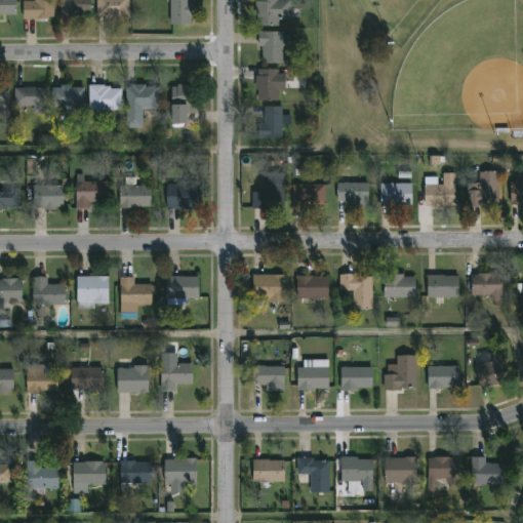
[(0,14),(0,0),(17,0),(17,14),(0,14)]
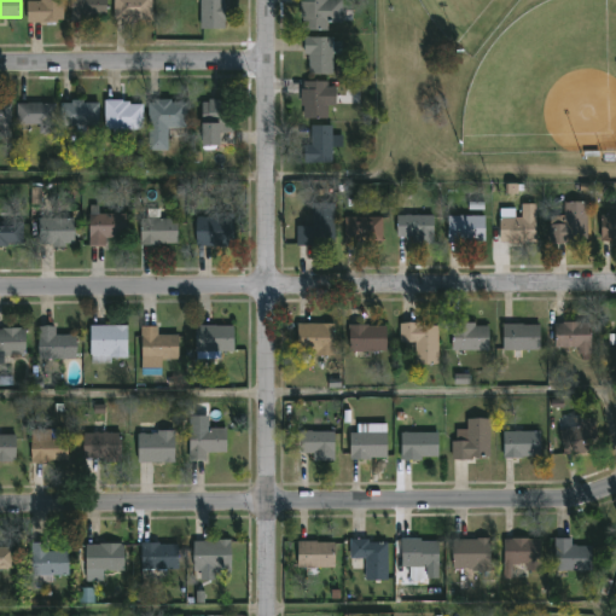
[(64,0),(64,19),(28,19),(28,0),(64,0)]
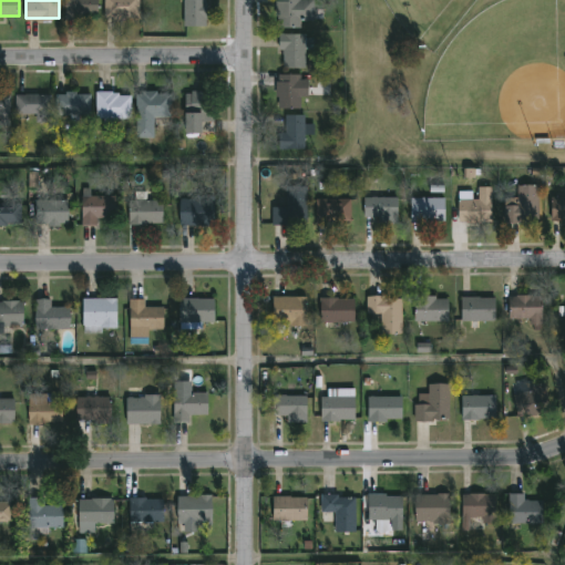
[(65,17),(65,0),(99,0),(99,17),(65,17)]
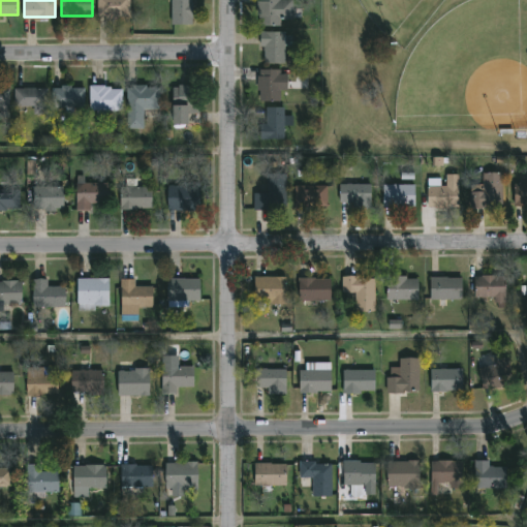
[(98,17),(98,0),(130,0),(130,17),(98,17)]
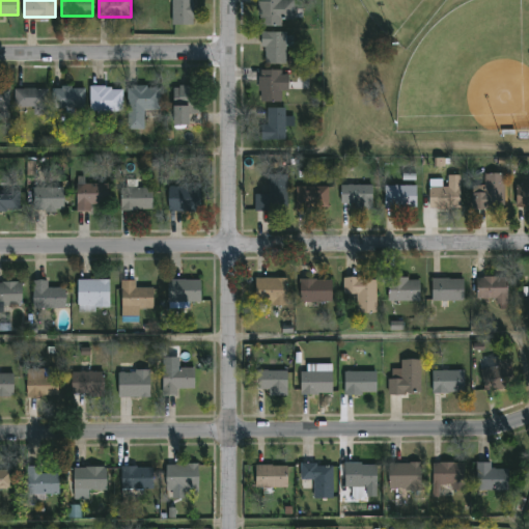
[(173,23),(173,0),(194,0),(194,23),(173,23)]
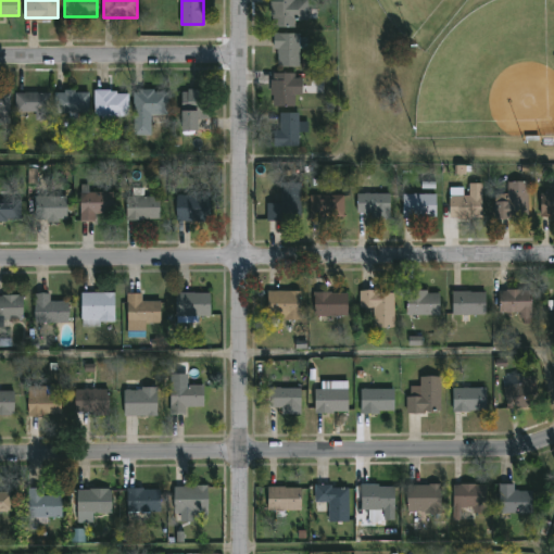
[(298,25),(273,25),(273,0),(310,0),(310,17),(298,17),(298,25)]
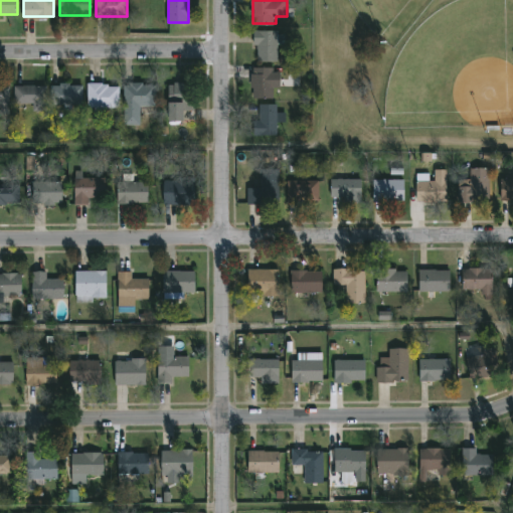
[(279,28),(279,59),(254,59),(254,28),(279,28)]
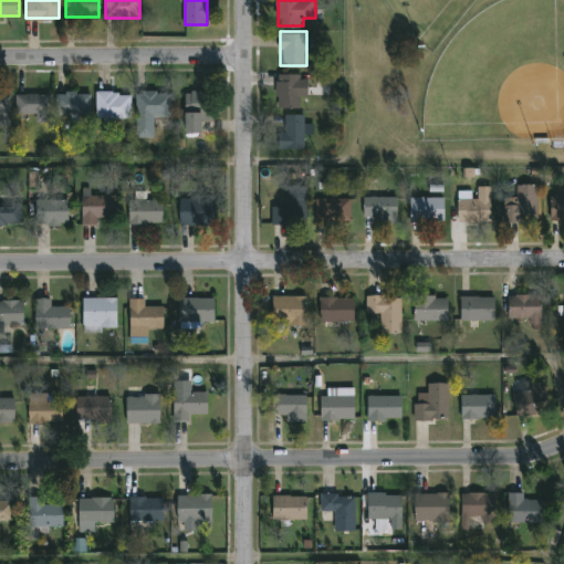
[(277,72),(301,72),(301,84),(307,84),(307,93),(301,93),(301,105),(277,105),(277,72)]
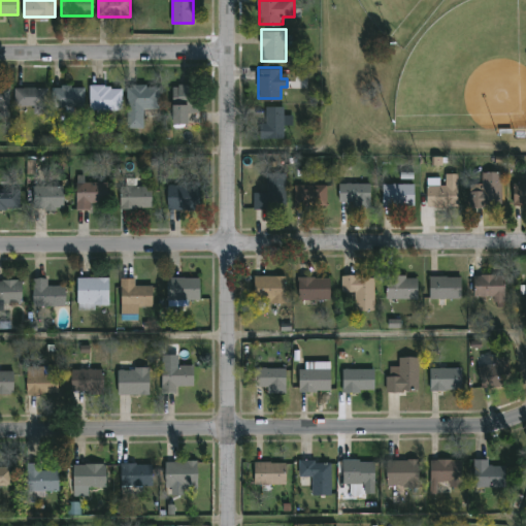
[(128,83),(161,83),(161,106),(144,106),(144,126),(128,126),(128,83)]
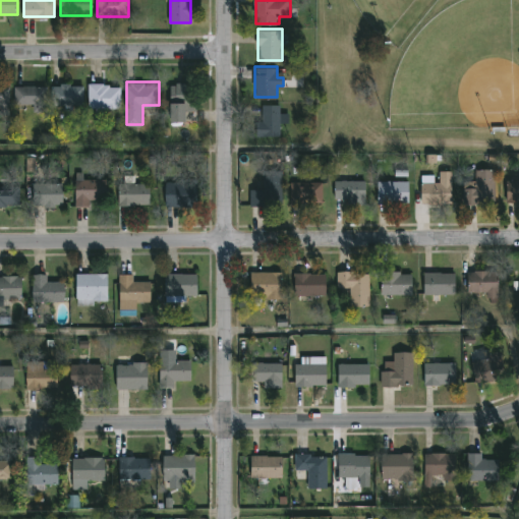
[(196,81),(196,104),(187,104),(187,121),(171,121),(171,81),(196,81)]
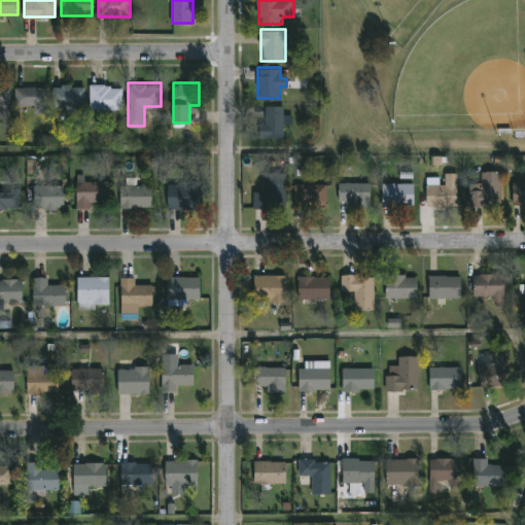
[(0,110),(0,84),(9,84),(9,110),(0,110)]
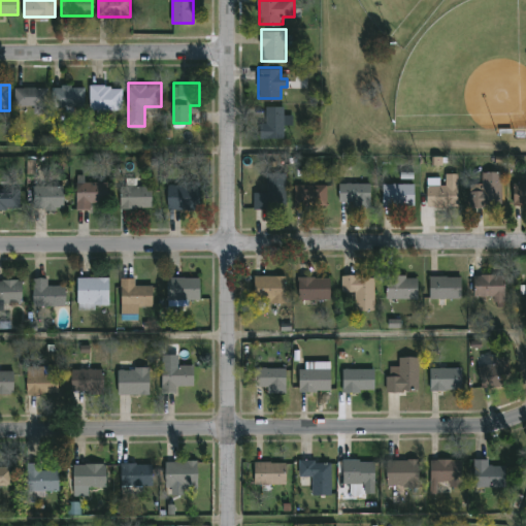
[(54,85),(85,85),(85,104),(54,104),(54,85)]
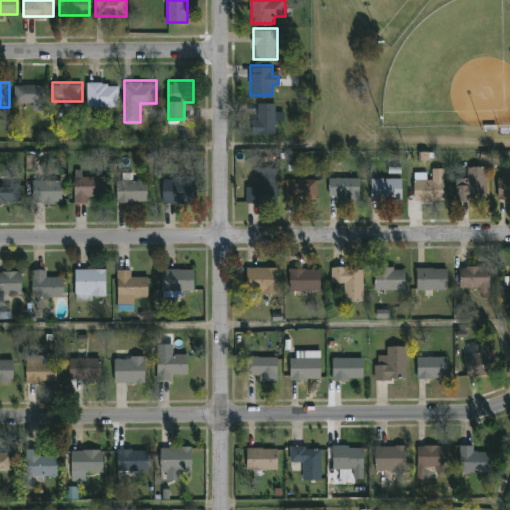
[(88,105),(88,82),(119,82),(119,105),(88,105)]
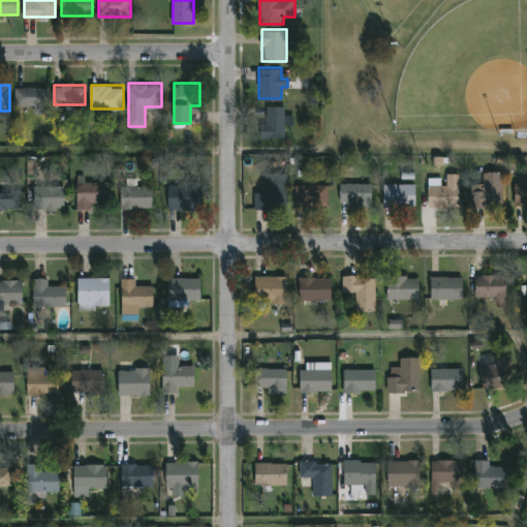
[(47,87),(47,104),(16,104),(16,87),(47,87)]
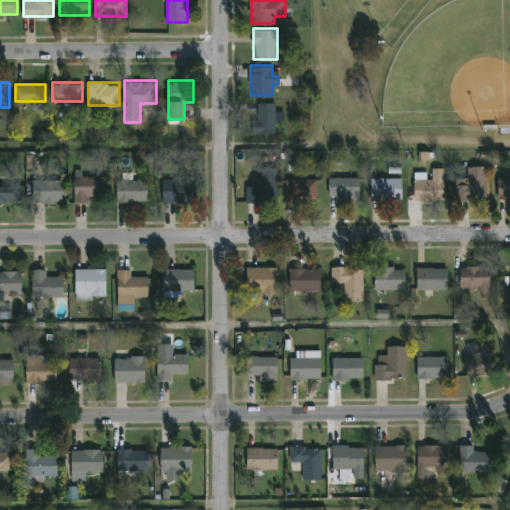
[(276,102),(276,132),(255,132),(255,102),(276,102)]
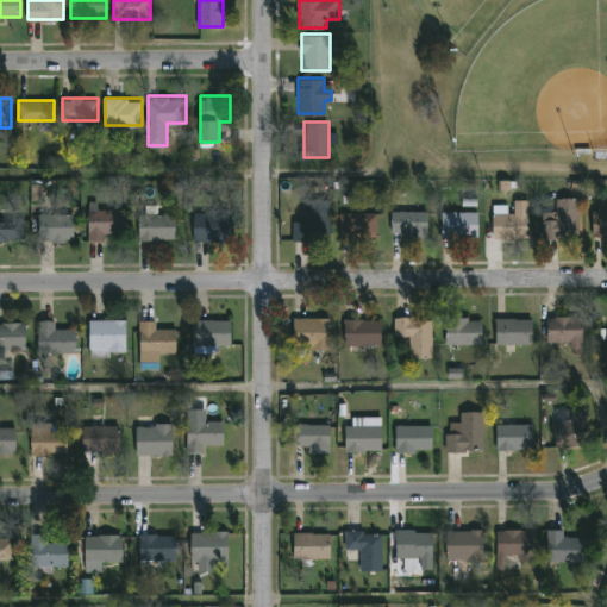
[(33,182),(33,199),(43,199),(43,182),(33,182)]
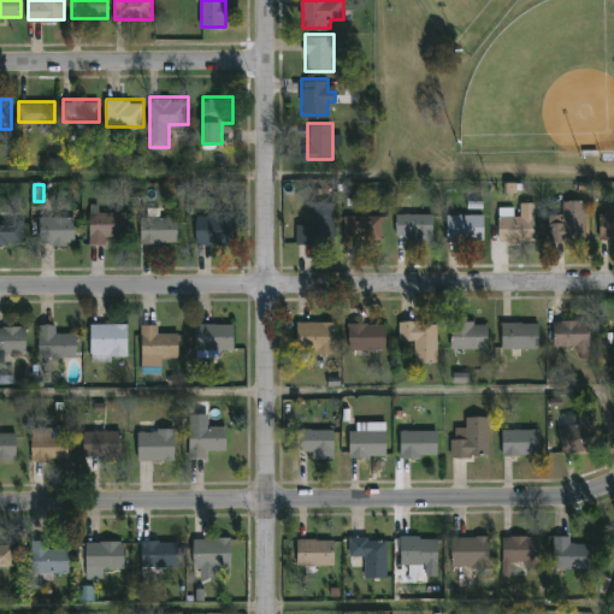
[(549,241),(549,213),(564,214),(564,200),(586,200),(585,241),(549,241)]
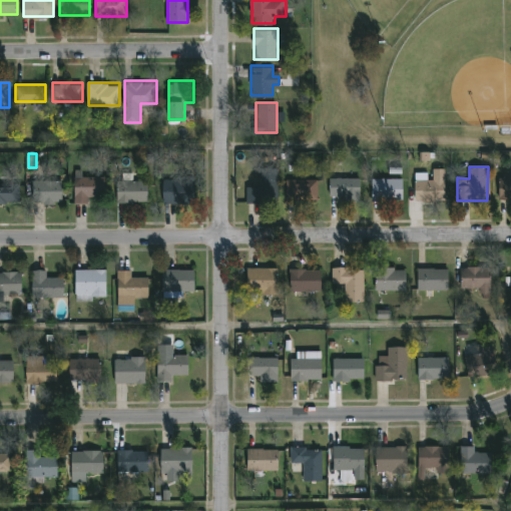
[(247,202),(247,186),(260,186),(260,167),(279,167),(279,202),(247,202)]
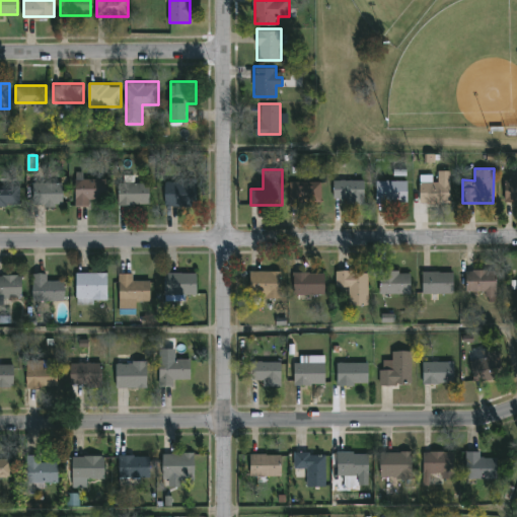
[(421,203),(421,178),(437,178),(437,176),(451,176),(451,203),(421,203)]
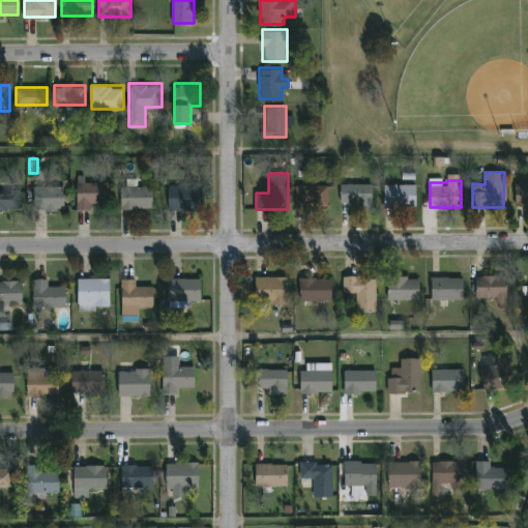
[(91,210),(77,210),(77,182),(106,182),(106,203),(91,203),(91,210)]
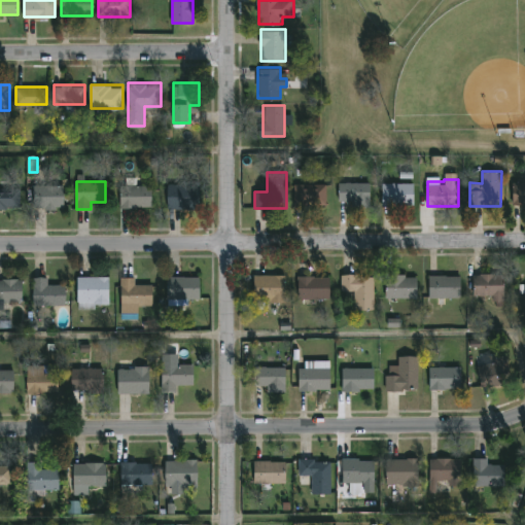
[(524,204),(514,204),(514,181),(524,181),(524,204)]
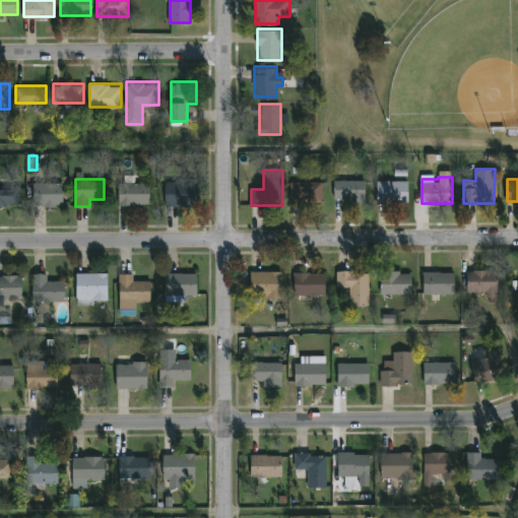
[(366,180),(366,201),(334,201),(334,180),(366,180)]
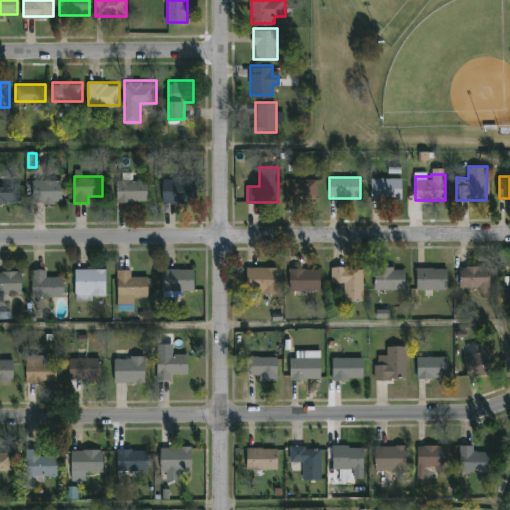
[(163,203),(163,178),(197,178),(197,203),(163,203)]
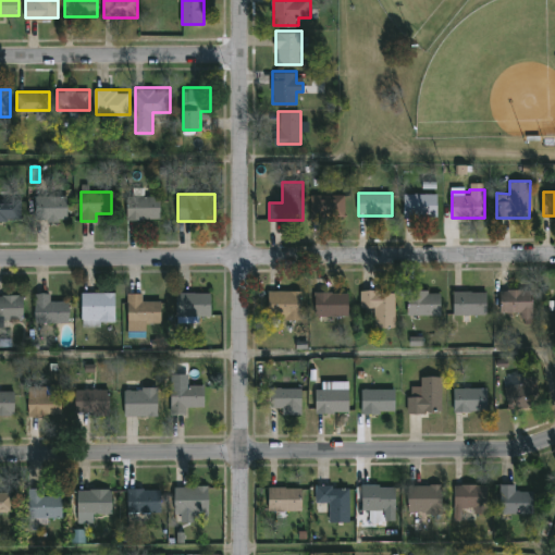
[(311,219),(311,194),(346,194),(346,219),(311,219)]
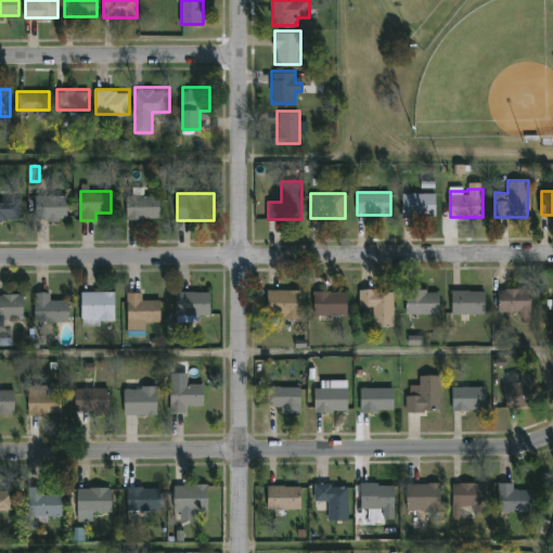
[(436,193),(436,217),(402,217),(402,193),(436,193)]
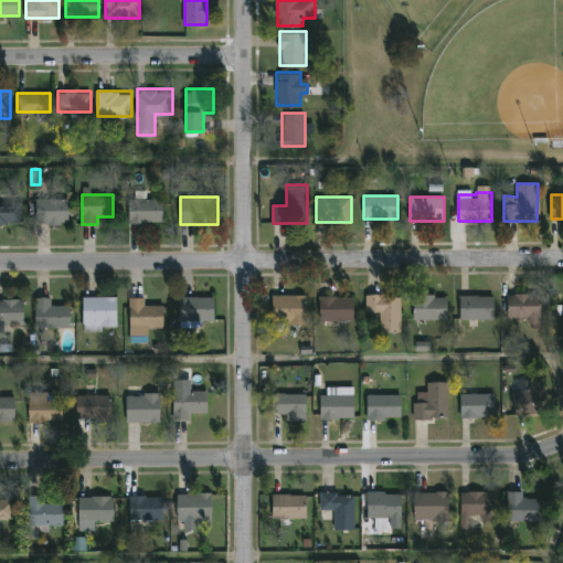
[(68,199),(68,224),(38,223),(38,199),(68,199)]
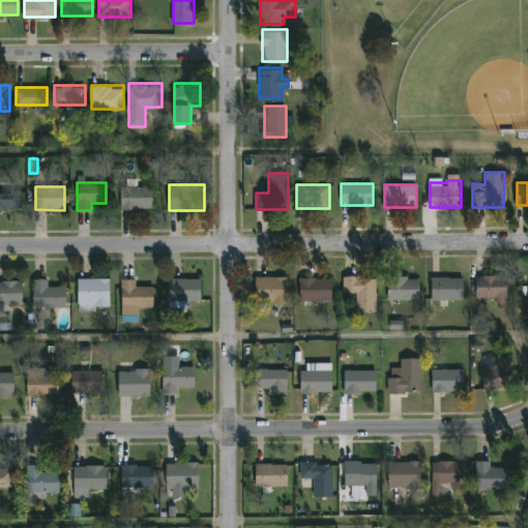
[(153,186),(153,209),(122,209),(121,186),(153,186)]
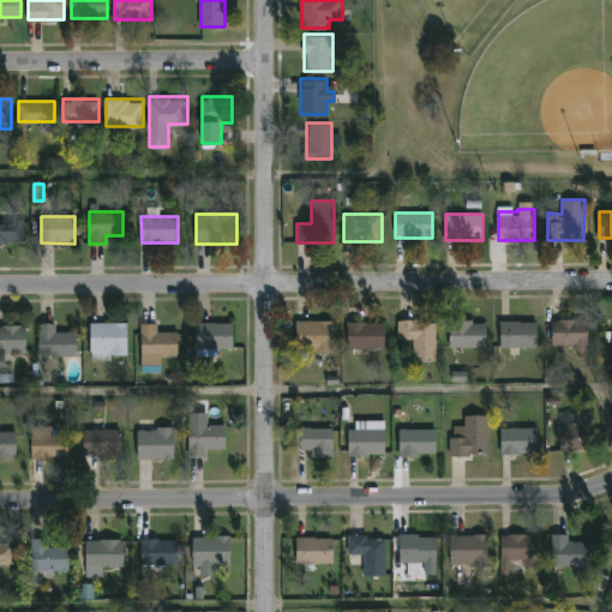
[(0,220),(24,220),(24,244),(0,244),(0,220)]
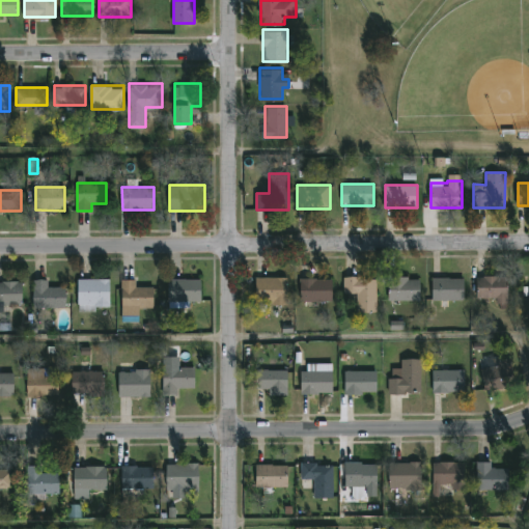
[(507,276),(507,301),(477,301),(477,276),(507,276)]
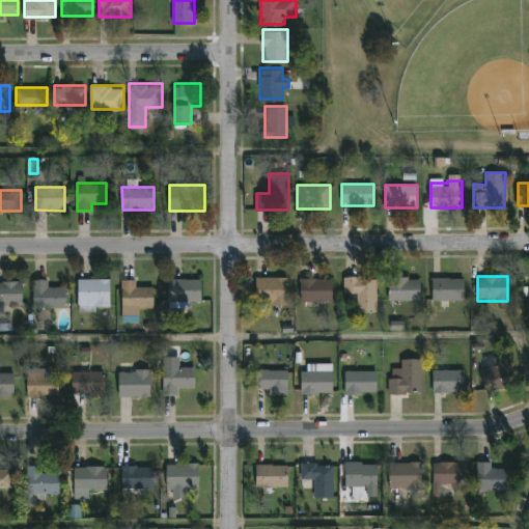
[(287,277),(287,305),(256,305),(256,277),(287,277)]
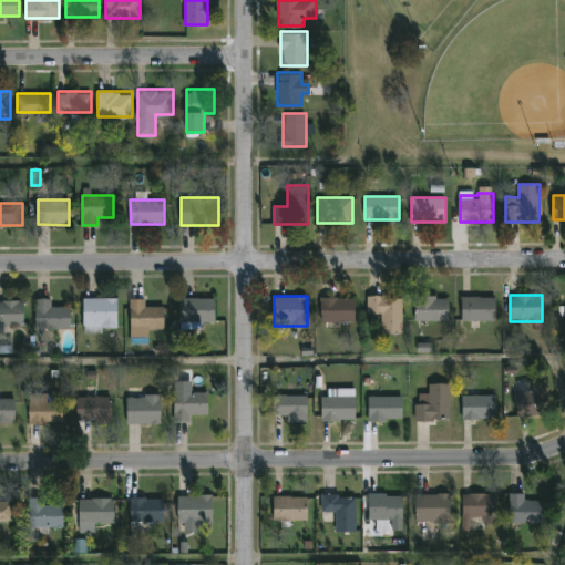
[(402,334),(382,334),(382,314),(368,314),(368,296),(403,296),(402,334)]
